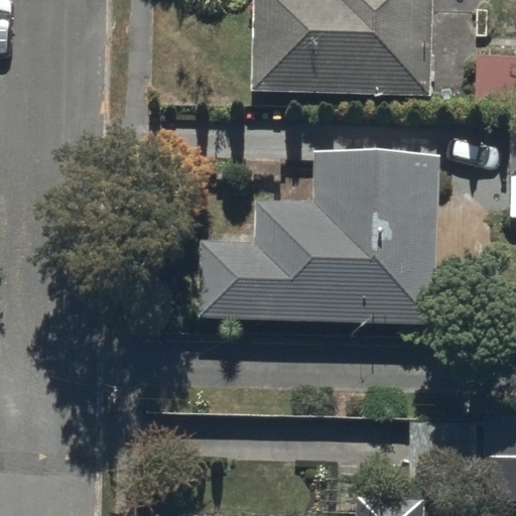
[(250,0),(249,92),(428,95),(429,0),(250,0)]
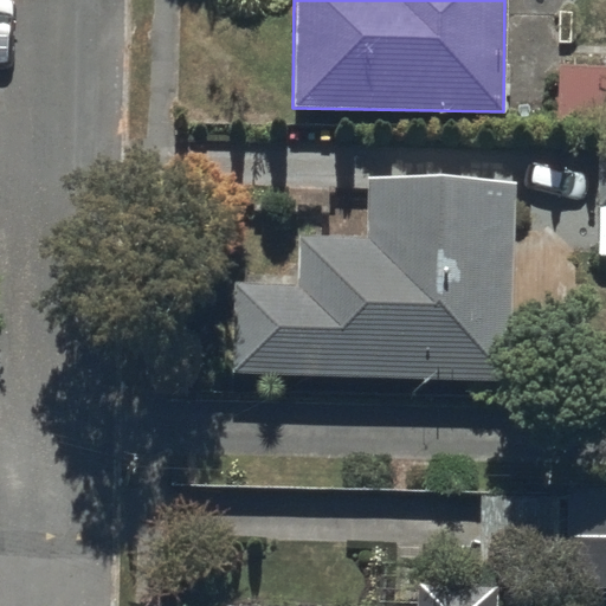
[(605,68),(556,65),(553,128),(605,131),(605,68)]
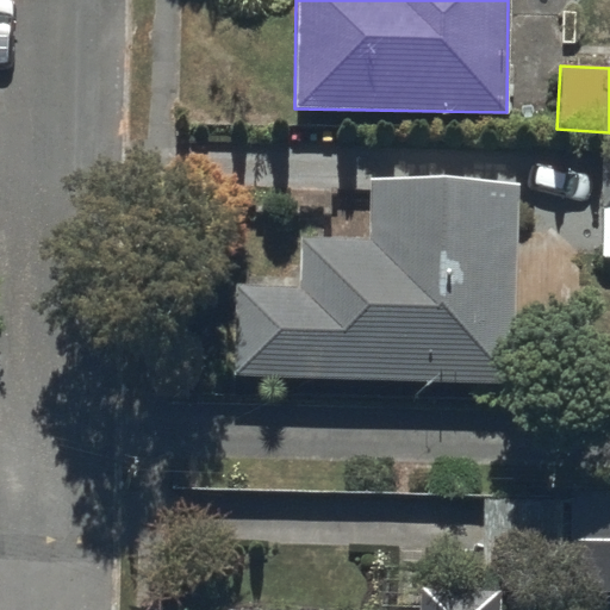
[(609,145),(599,145),(598,265),(609,265),(609,145)]
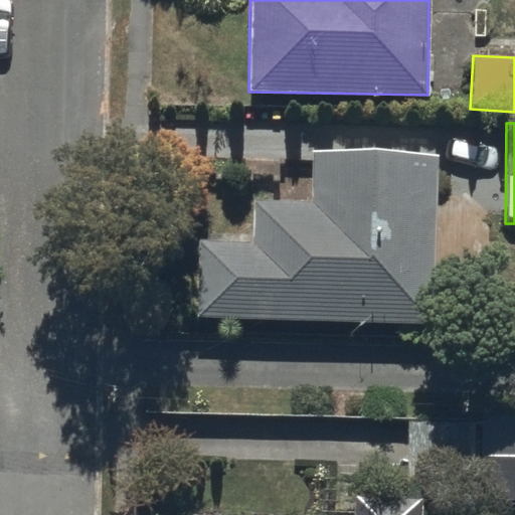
[(200,240),(198,317),(435,324),(440,157),(315,154),(314,203),(256,202),(255,242),(200,240)]
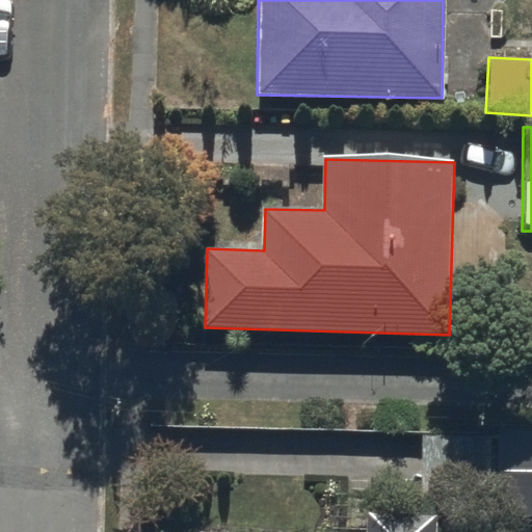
[(531,445),(502,446),(502,523),(531,523),(531,445)]
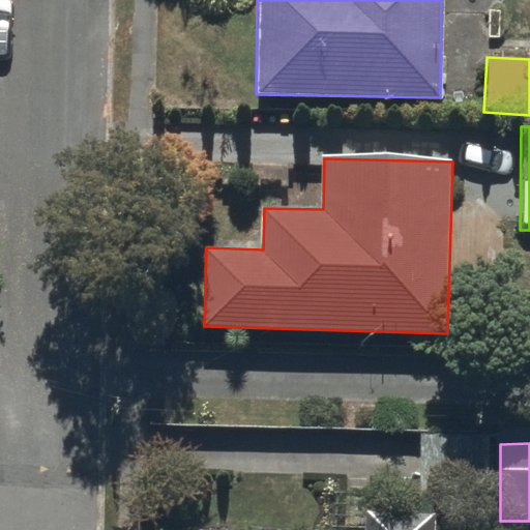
[(435,529),(436,514),(369,511),(367,529),(435,529)]
